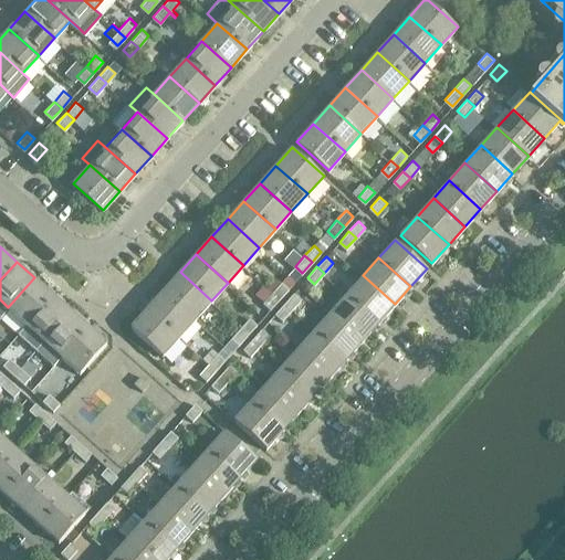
[(211,300),(180,272),(164,289),(196,318),(211,300)]
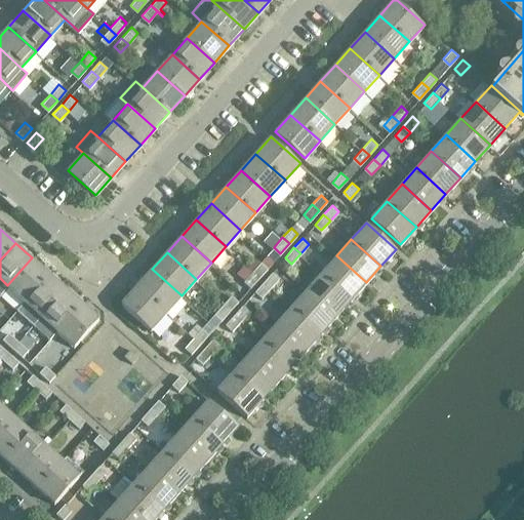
[(366,282),(336,255),(321,272),(351,298),(366,282)]
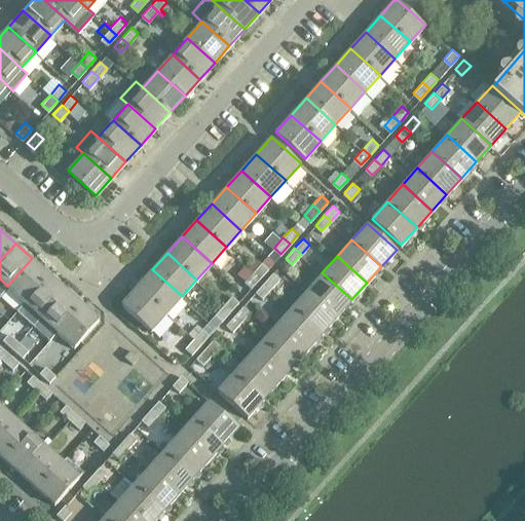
[(32,258),(7,286),(24,300),(48,272),(32,258)]
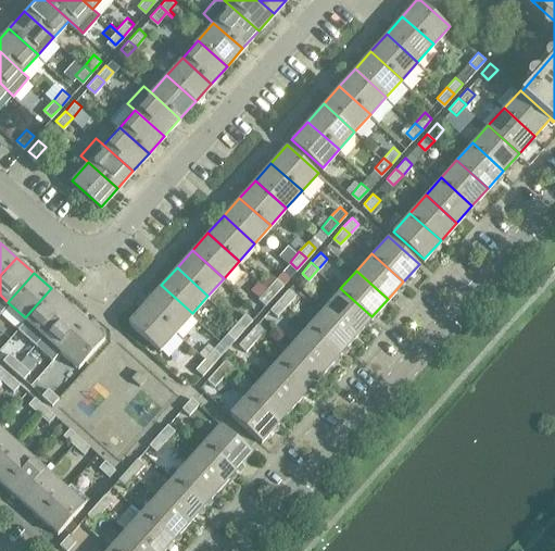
[(275,292),(285,283),(277,276),(267,286),(275,292)]
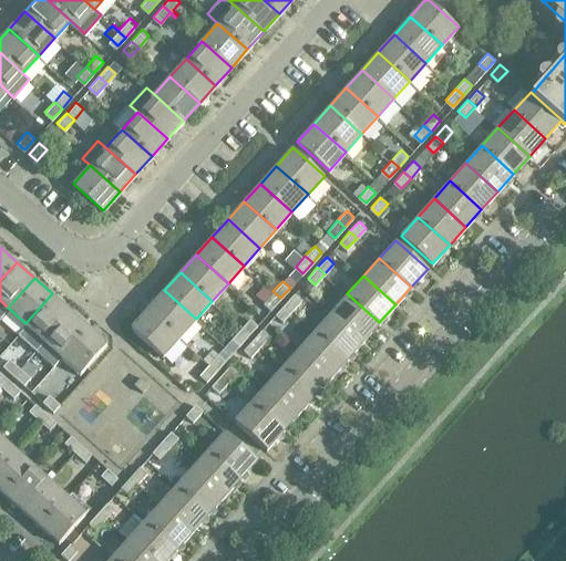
[(196,319),(164,290),(148,309),(155,314),(179,336),(196,319)]
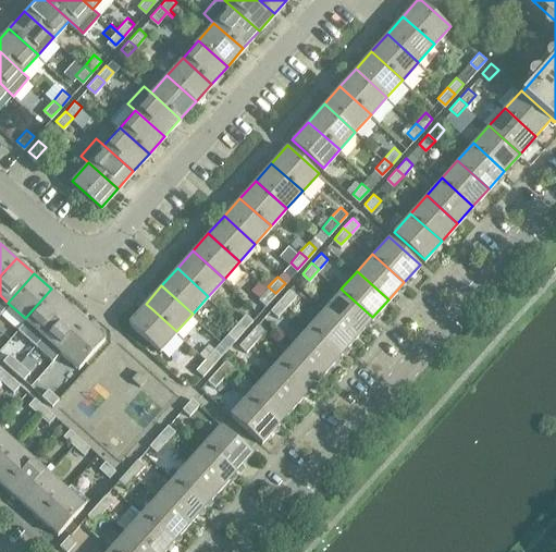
[(275,293),(268,286),(259,297),(267,304),(275,293)]
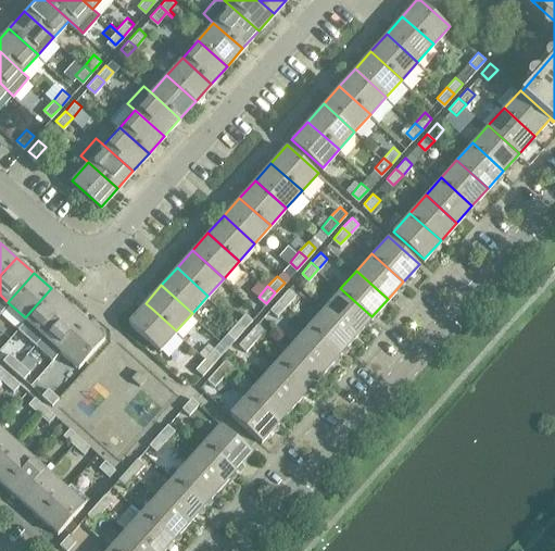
[(279,297),(287,303),(297,293),(289,287),(279,297)]
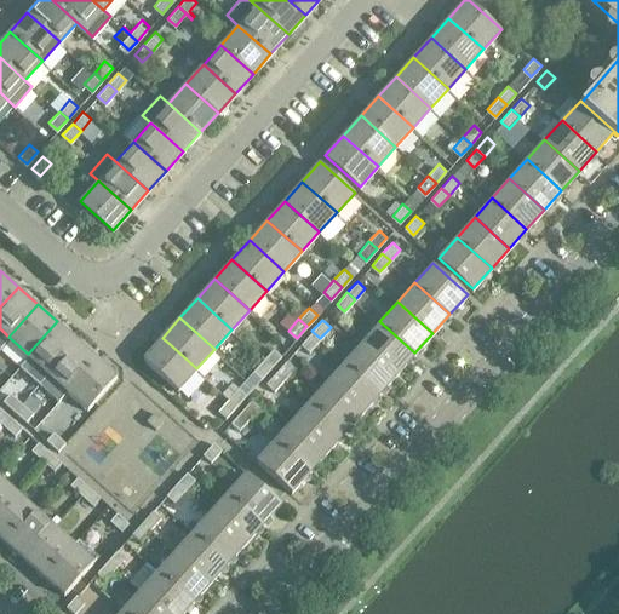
[(73,344),(76,339),(57,321),(28,354),(19,363),(39,380),(47,372),(73,344)]
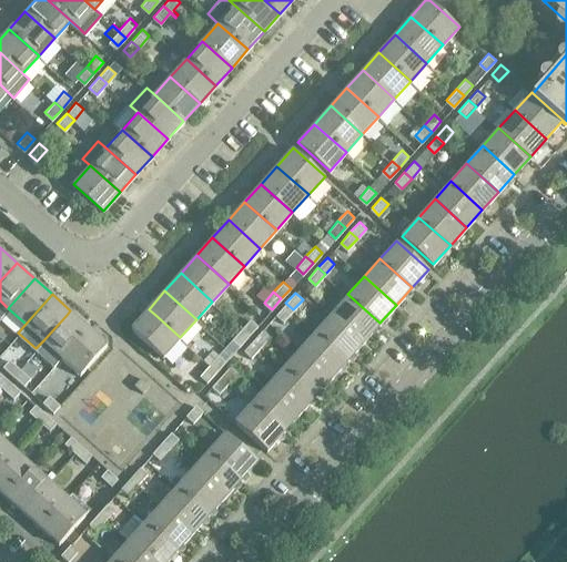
[(380,323),(347,294),(332,313),(364,340),(380,323)]
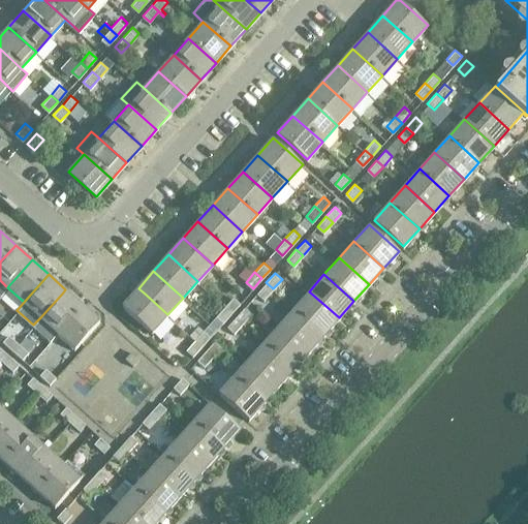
[(257,293),(258,294),(265,299),(273,288),(266,282),(257,293)]
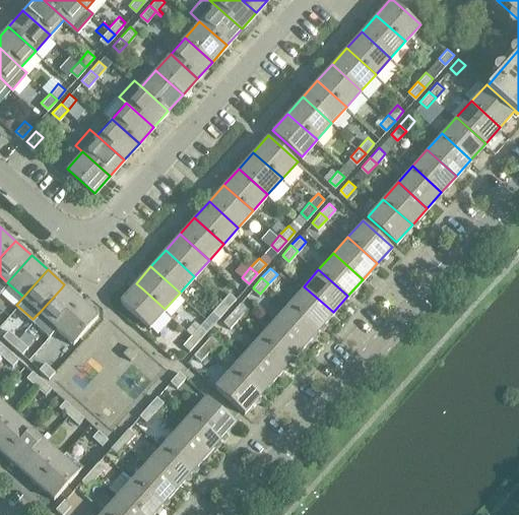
[(165,309),(142,288),(136,283),(121,300),(149,326),(165,309)]
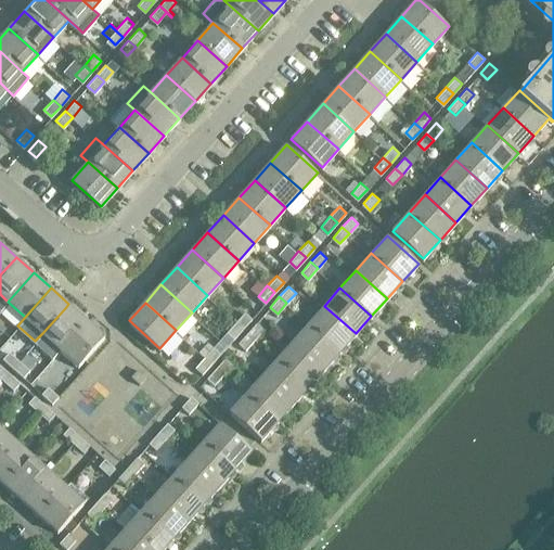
[(68,304),(65,308),(42,333),(60,348),(86,319),(68,304)]
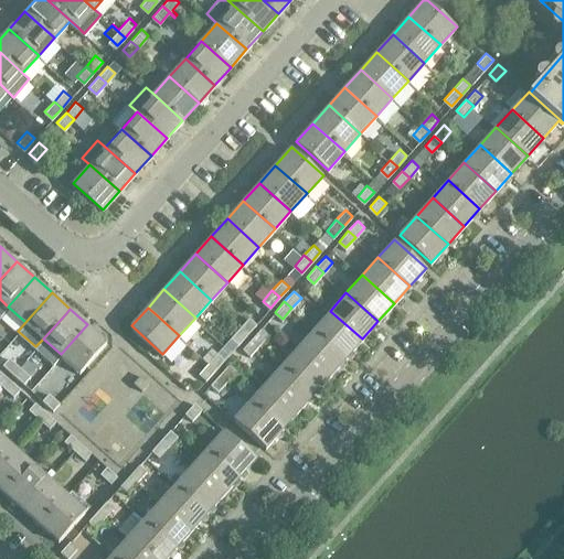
[(362,339),(330,311),(315,329),(346,357),(362,339)]
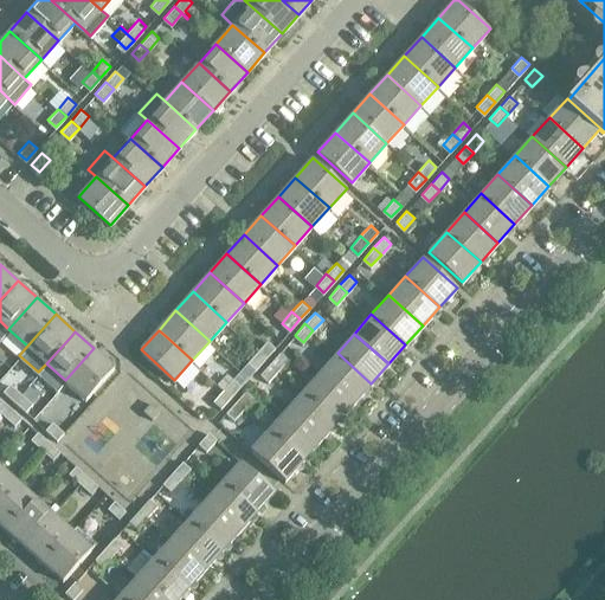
[(257,350),(265,356),(276,346),(268,339),(257,350)]
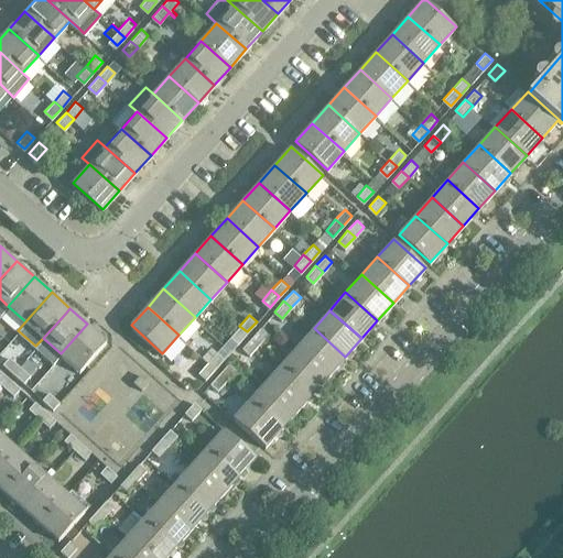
[(87,324),(61,353),(79,370),(106,340),(87,324)]
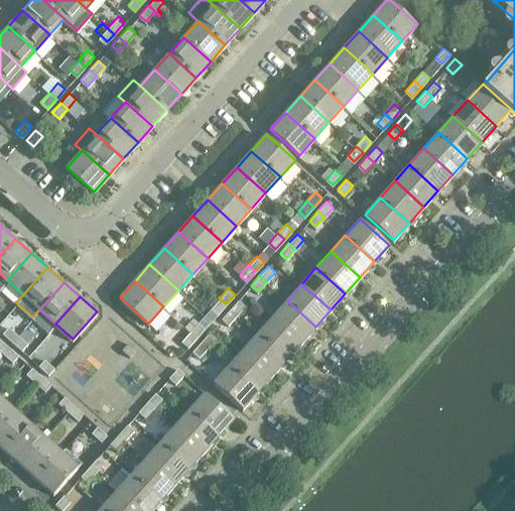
[(211,307),(218,313),(226,303),(219,298),(211,307)]
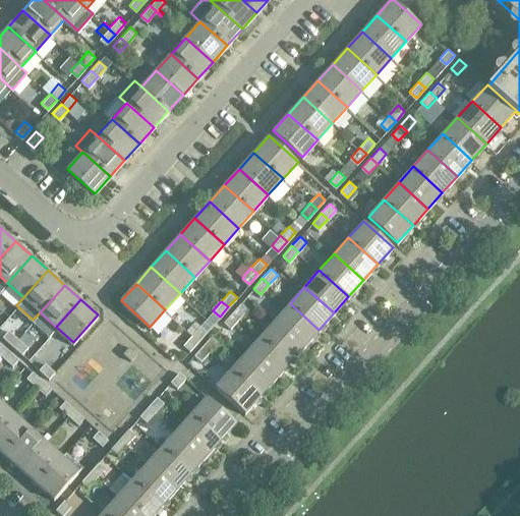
[(248,307),(241,301),(232,311),(239,317),(248,307)]
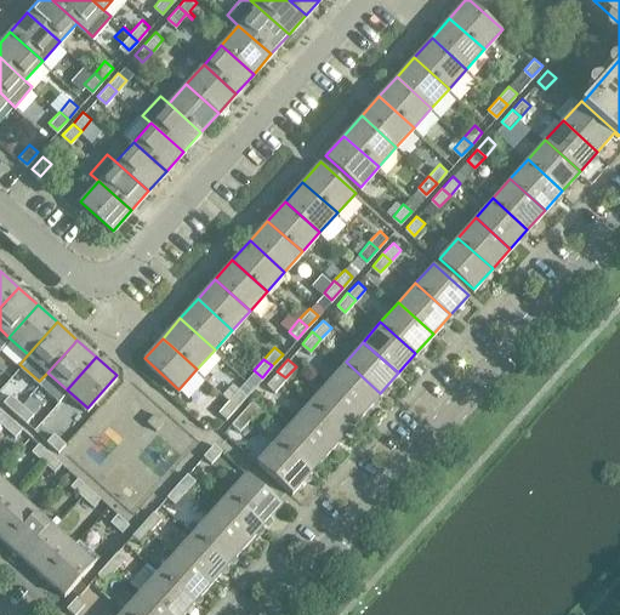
[(380,393),(346,362),(328,381),(363,413),(380,393)]
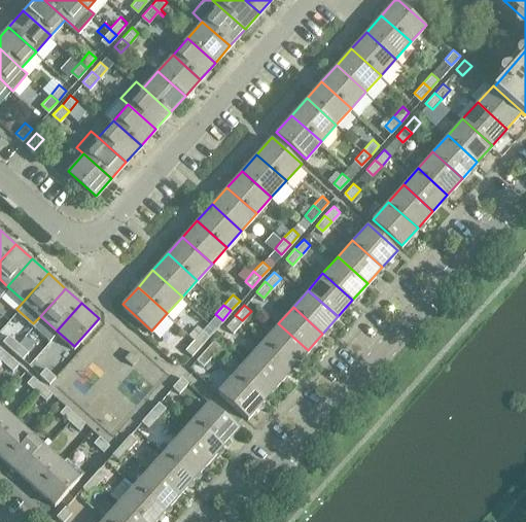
[(242,320),(235,315),(226,324),(234,331),(242,320)]
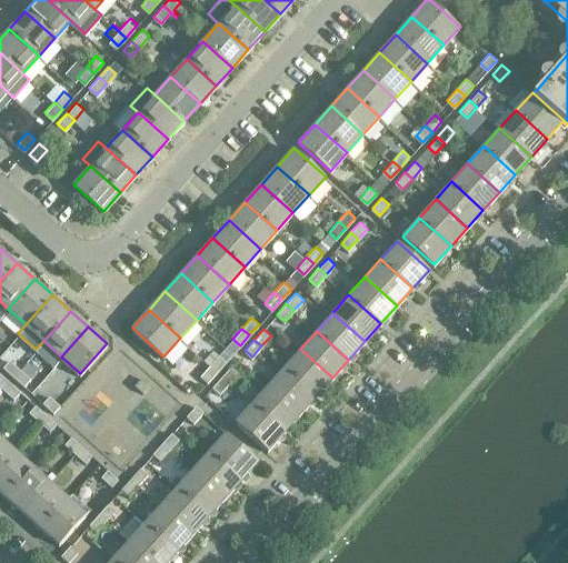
[(332,378),(300,349),(285,367),(316,395),(332,378)]
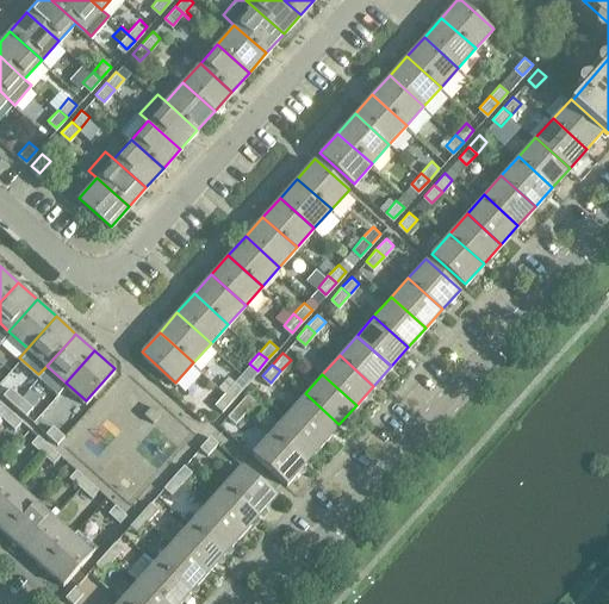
[(224,391),(232,398),(243,386),(235,379),(224,391)]
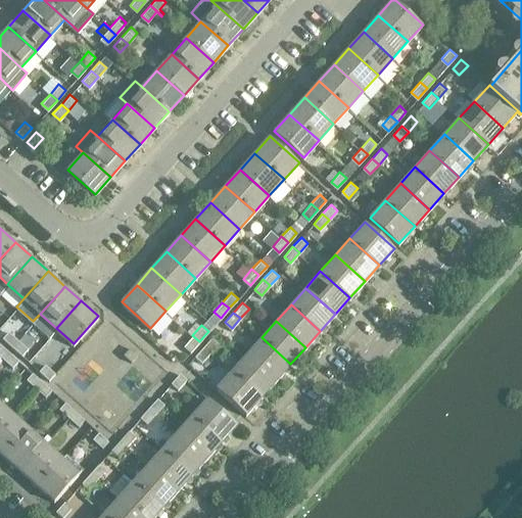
[(9,329),(3,336),(12,344),(18,337),(9,329)]
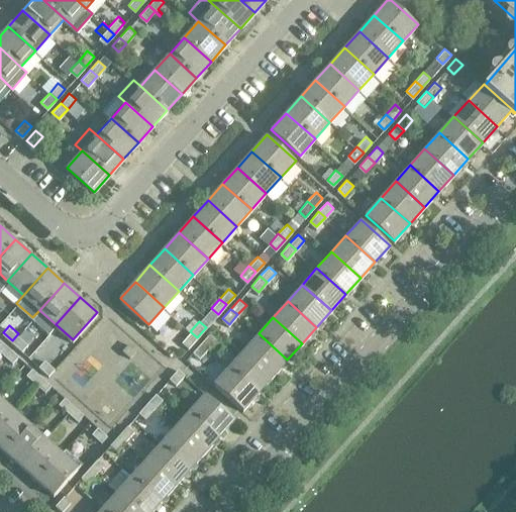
[(163,346),(171,353),(182,354),(197,337),(190,331),(182,340),(175,333),(163,346)]
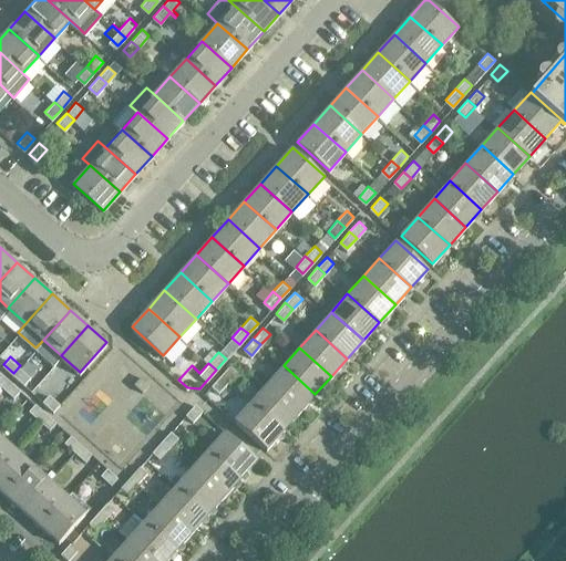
[(238,370),(230,363),(222,374),(228,381),(238,370)]
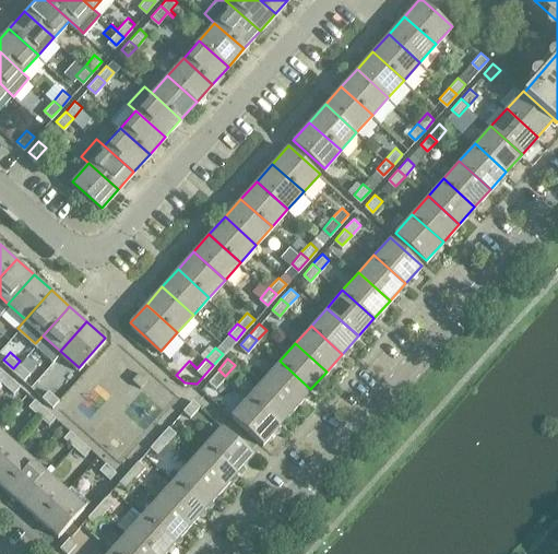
[(20,361),(13,368),(24,378),(31,370),(20,361)]
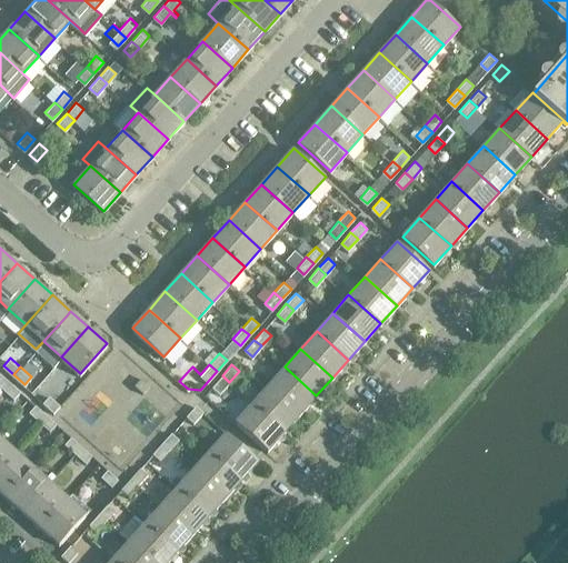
[(316,395),(285,367),(268,384),(300,413),(316,395)]
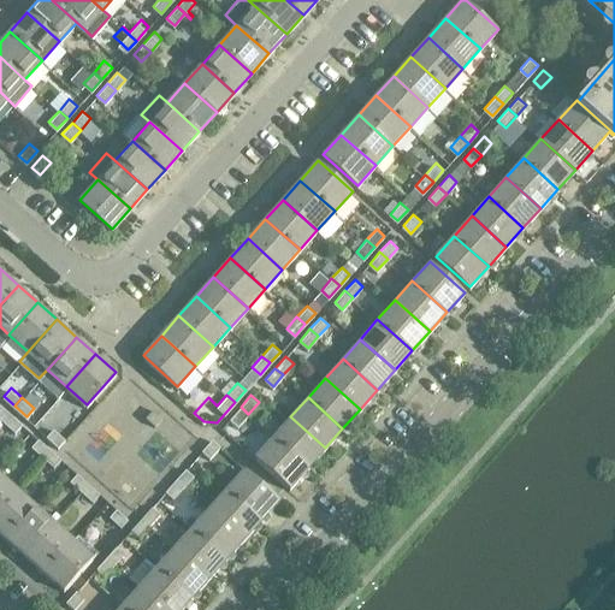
[(0,416),(4,420),(11,412),(0,402),(0,416)]
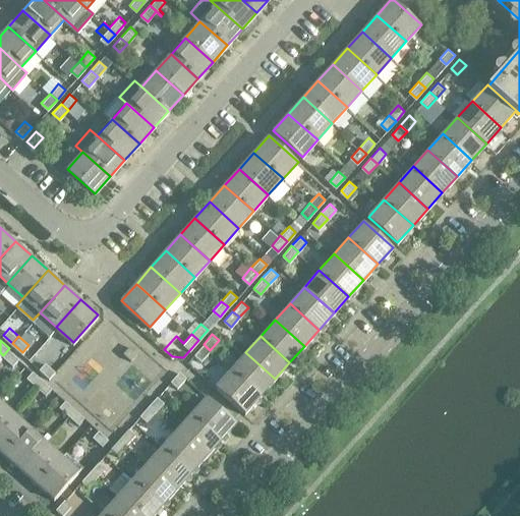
[(130,344),(124,351),(131,358),(138,351),(130,344)]
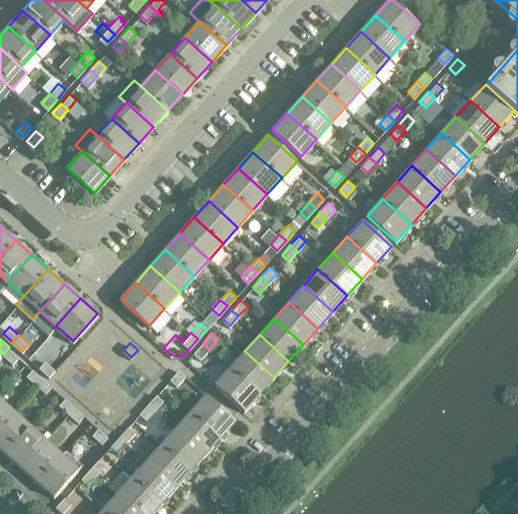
[(209,349),(203,343),(194,352),(201,358),(209,349)]
